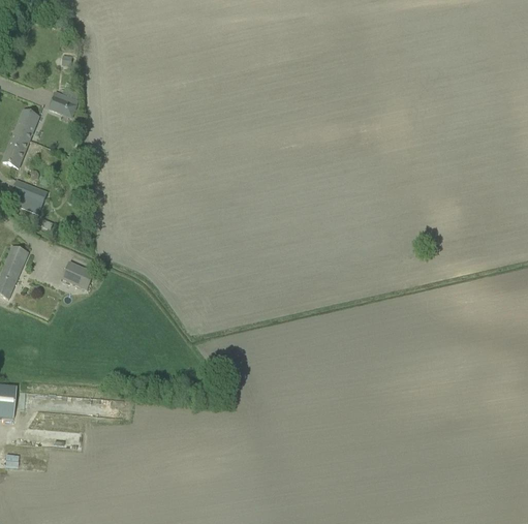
[(75,110),(80,99),(56,90),(49,106),(61,112),(63,105),(66,106),(66,108),(72,110),(73,109),(75,110)]
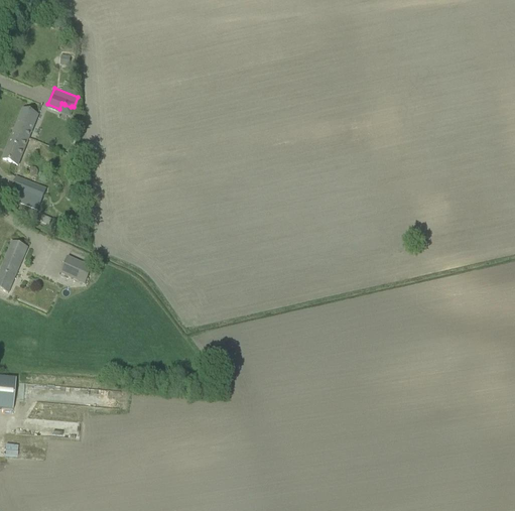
[(23,106),(14,128),(29,134),(38,112),(23,106)]
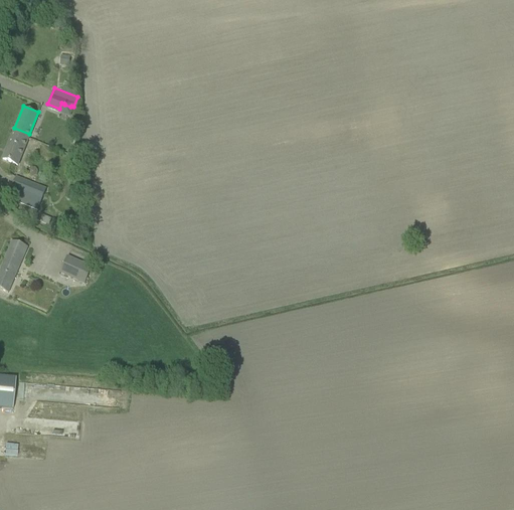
[(29,134),(14,128),(3,155),(18,161),(29,134)]
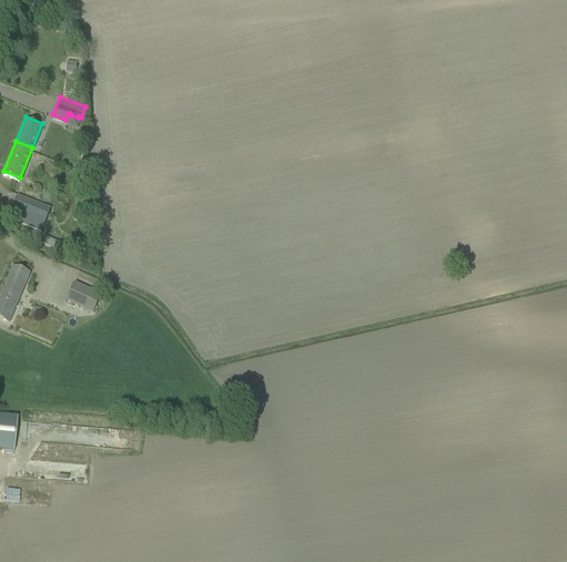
[(18,190),(11,206),(20,210),(17,217),(42,226),(51,203),(36,197),(18,190)]
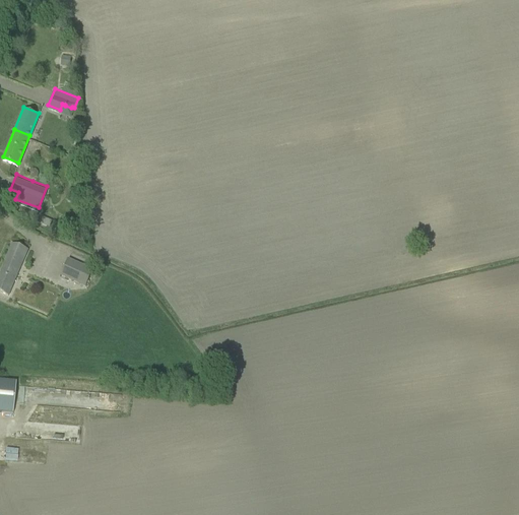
[(0,271),(0,287),(9,292),(27,245),(12,240),(0,271)]
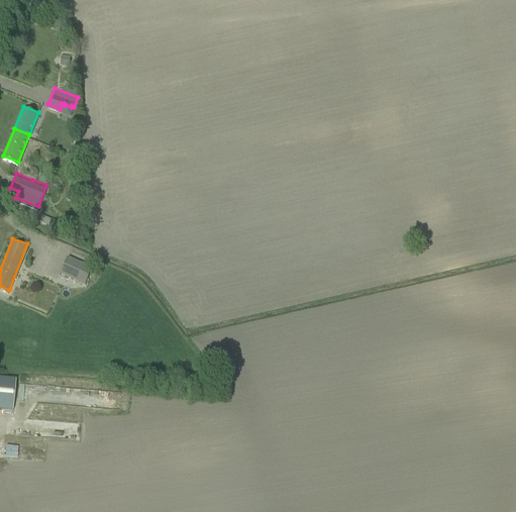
[(61,271),(85,282),(93,265),(68,253),(61,271)]
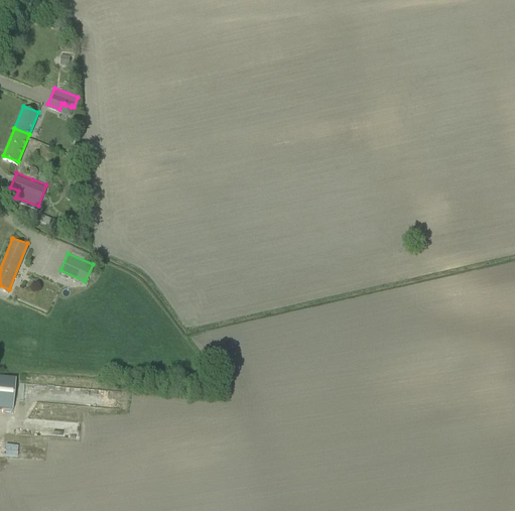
[(16,376),(0,374),(0,405),(13,407),(16,376)]
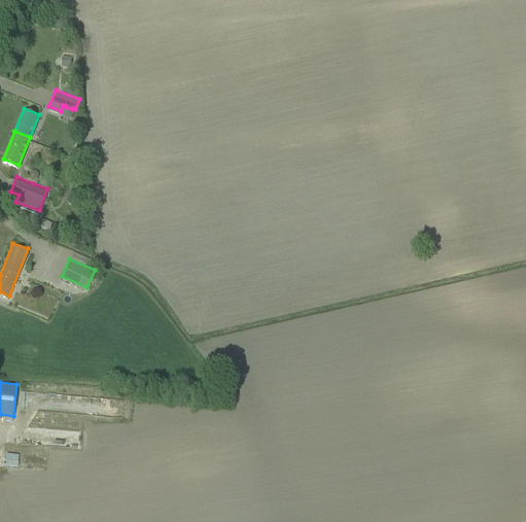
[(5,461),(19,463),(21,451),(7,449),(5,461)]
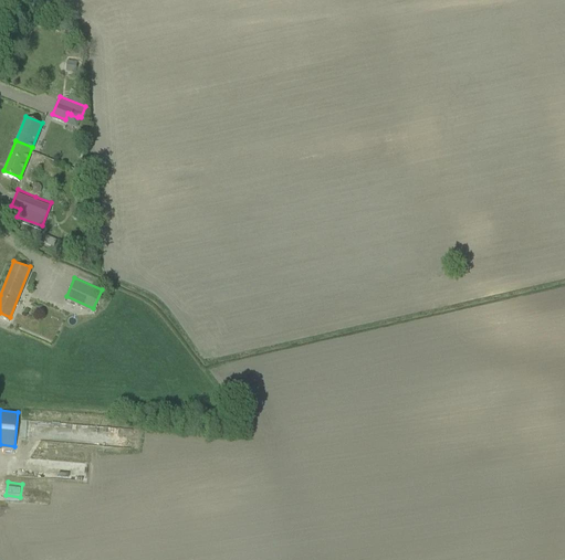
All buildings are outlined.
